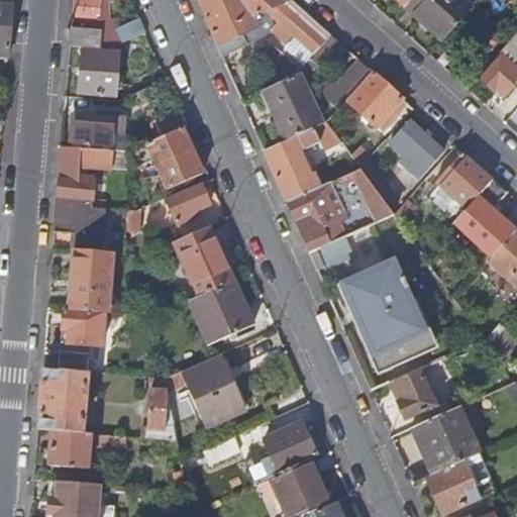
[(98,24),(99,0),(74,0),(73,22),(98,24)]
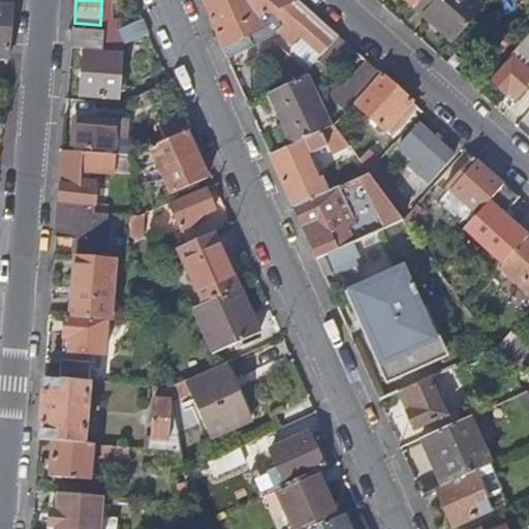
[(200,0),(221,48),(262,28),(258,17),(294,0),(200,0)]
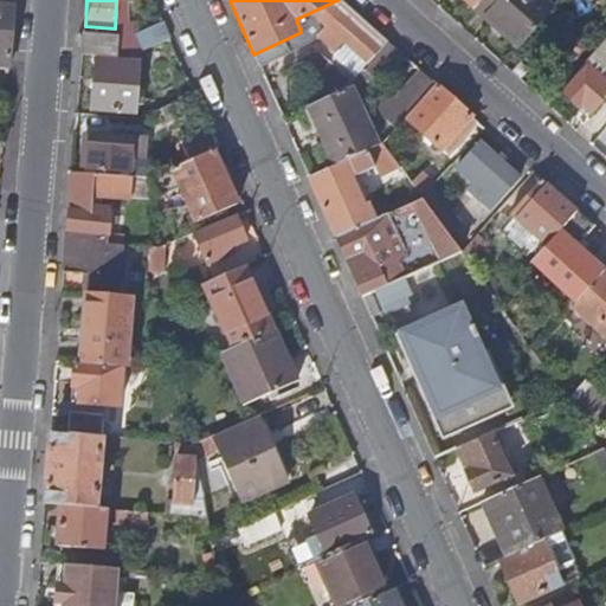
[(345,43),(368,63),(388,40),(341,0),(337,0),(296,19),(301,32),(253,55),(260,66),(313,44),(320,34),(336,51),(345,43)]
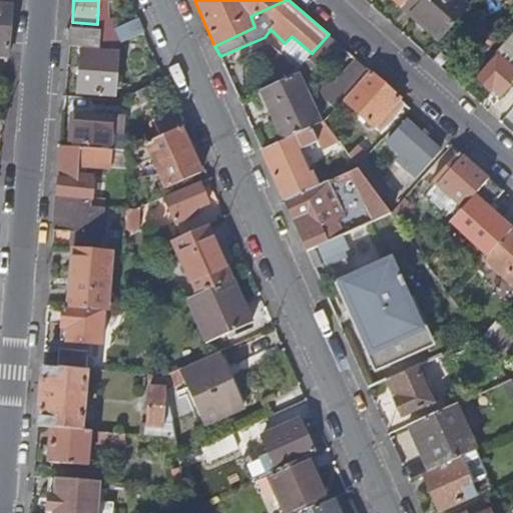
[(456,0),(408,0),(402,8),(439,40),(467,9),(456,0)]
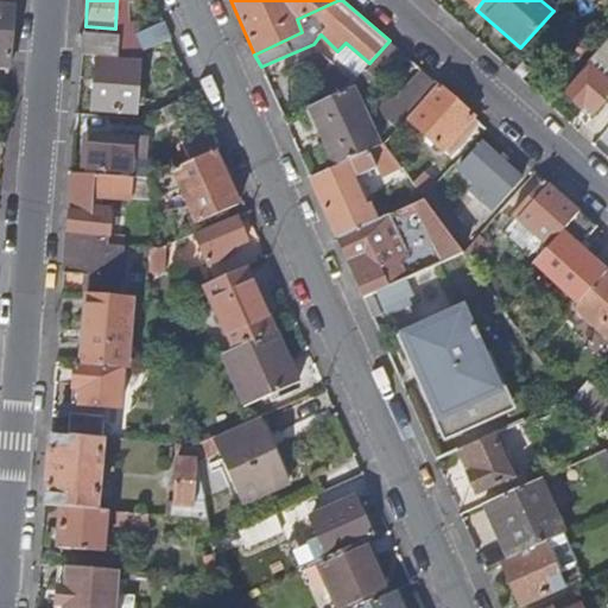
[(0,68),(10,69),(16,6),(0,5),(0,68)]
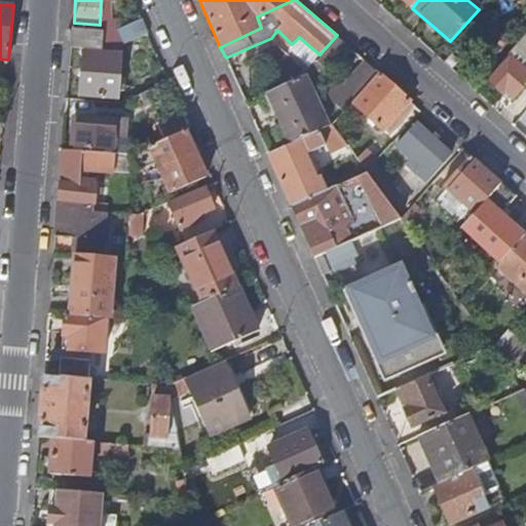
[(128,40),(150,28),(144,16),(122,28),(128,40)]
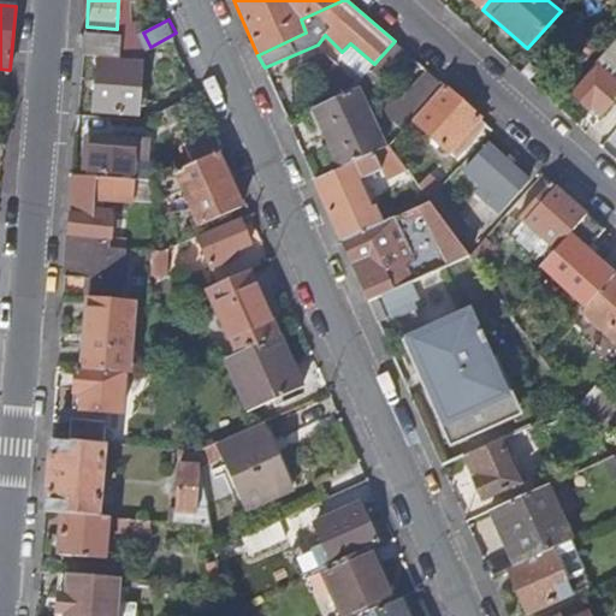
[(84,55),(120,59),(122,36),(86,34),(84,55)]
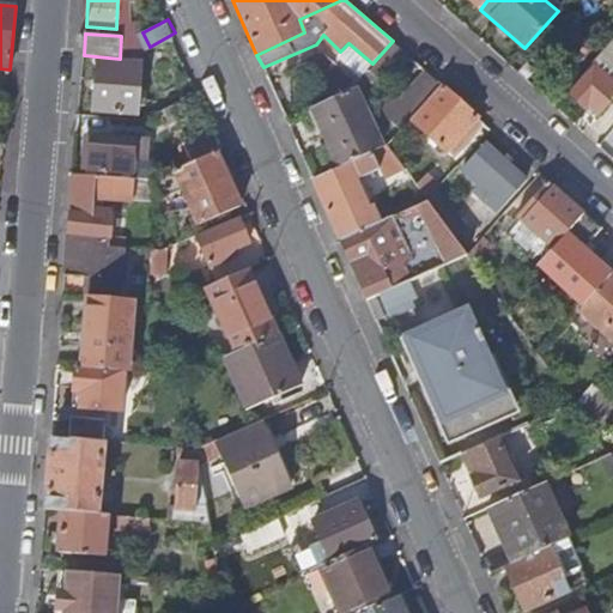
[(612,38),(592,62),(594,65),(569,95),(587,110),(589,107),(599,115),(612,98),(612,38)]
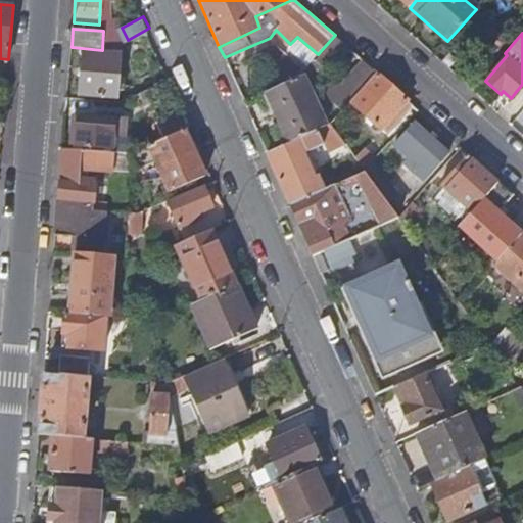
[(318,54),(303,72),(315,82),(346,45),(335,35),(318,54)]
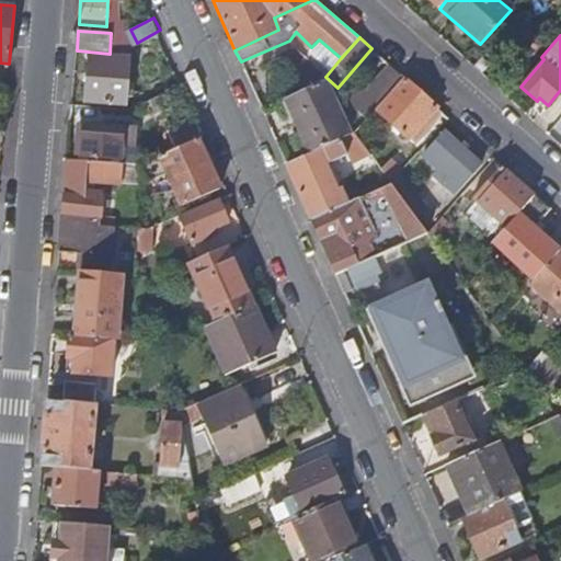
[(130,58),(92,55),(88,103),(126,106),(128,92),(134,92),(135,86),(128,84),(130,58)]
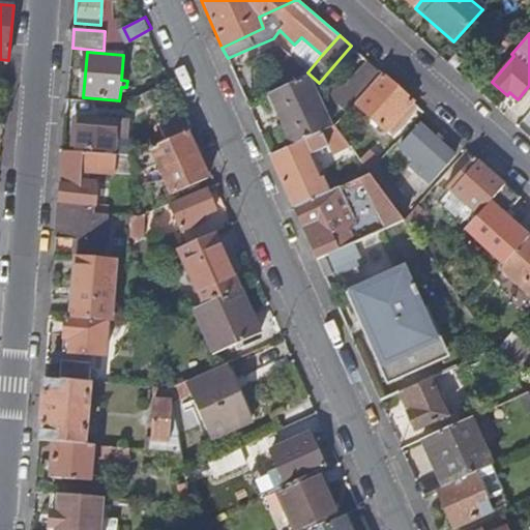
[(355,102),(382,74),(370,62),(348,87),(340,79),(329,91),(331,105),(344,116),(346,114),(355,102)]
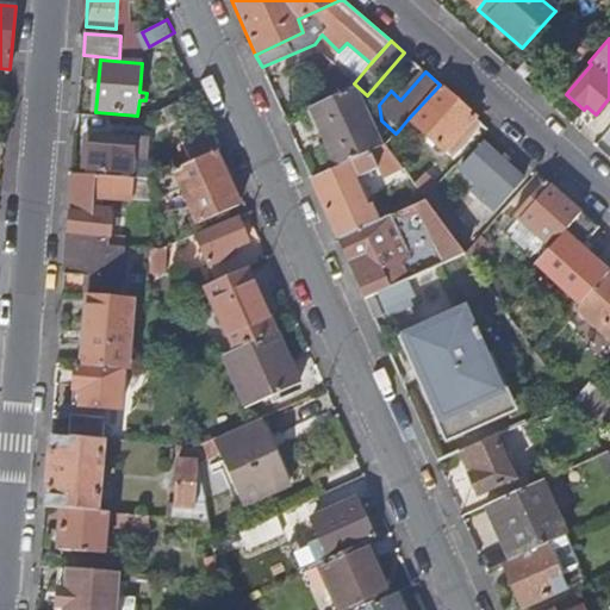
[(480,122),(440,85),(409,118),(449,155),(480,122)]
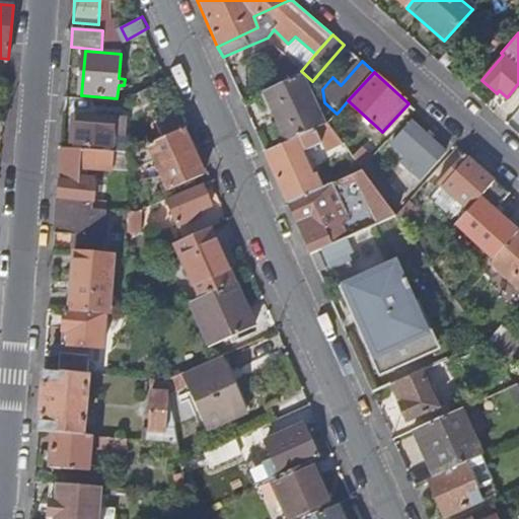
[(266,90),(288,142),(316,130),(320,127),(298,76),(294,78),(266,90)]
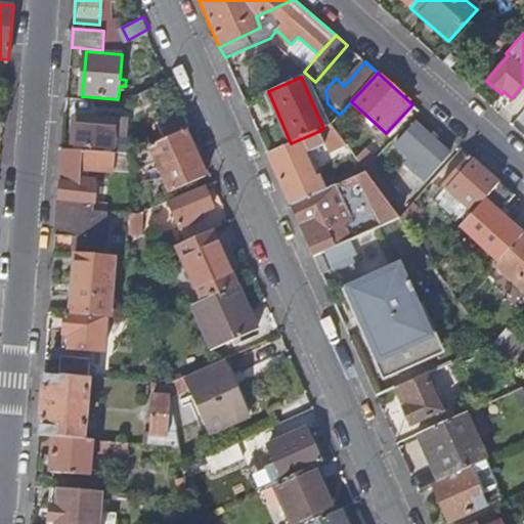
[(145,104),(174,93),(169,81),(140,93),(145,104)]
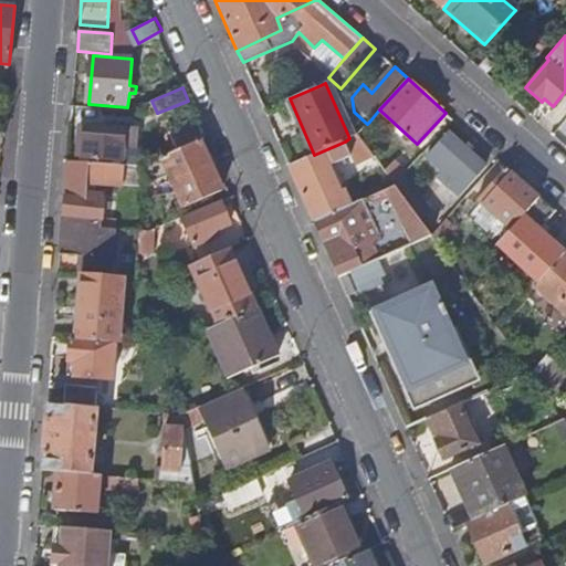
[(178,150),(199,142),(205,138),(198,123),(170,135),(178,150)]
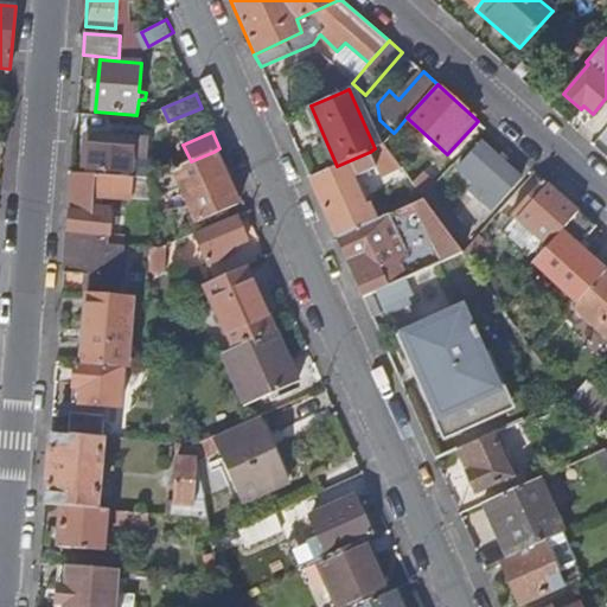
[(131,160),(138,161),(138,147),(132,147),(133,139),(97,136),(97,139),(91,139),(90,151),(89,153),(87,154),(85,166),(88,171),(131,173),(131,160)]
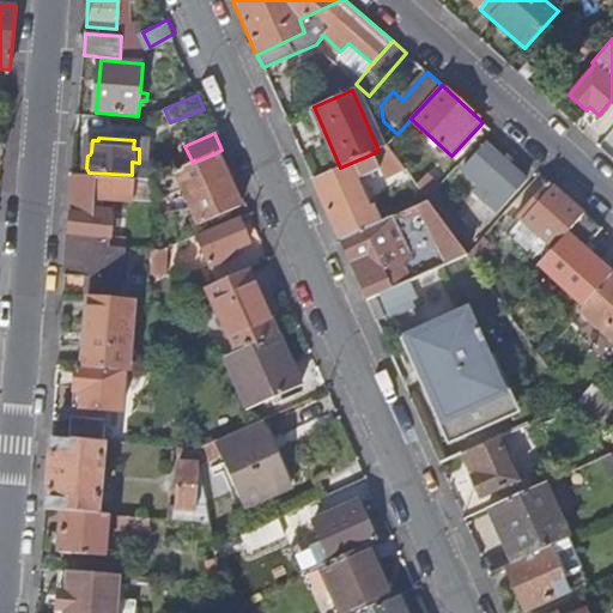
[(525,180),(486,145),(461,173),(483,190),(479,195),(496,212),(525,180)]
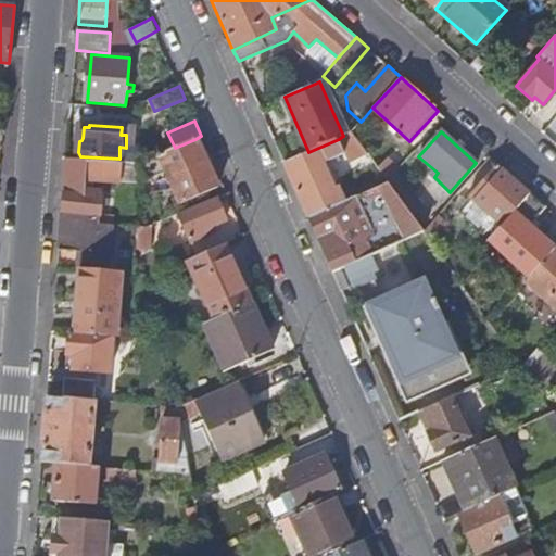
[(339,139),(344,153),(354,149),(353,147),(358,143),(351,134),(343,136),(339,139)]
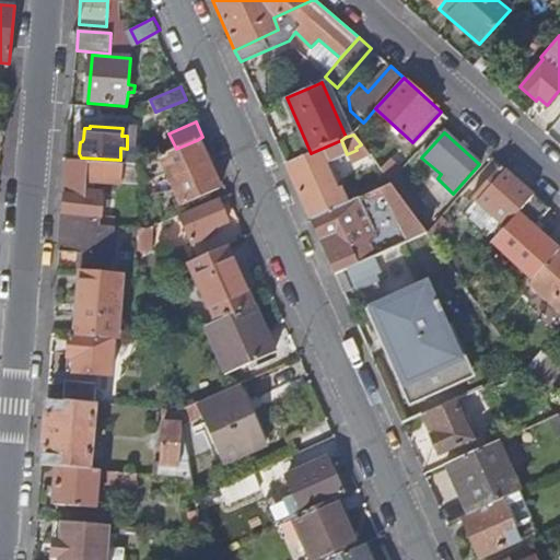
[(181,206),(219,189),(197,140),(176,149),(139,166),(146,183),(166,174),(181,206)]
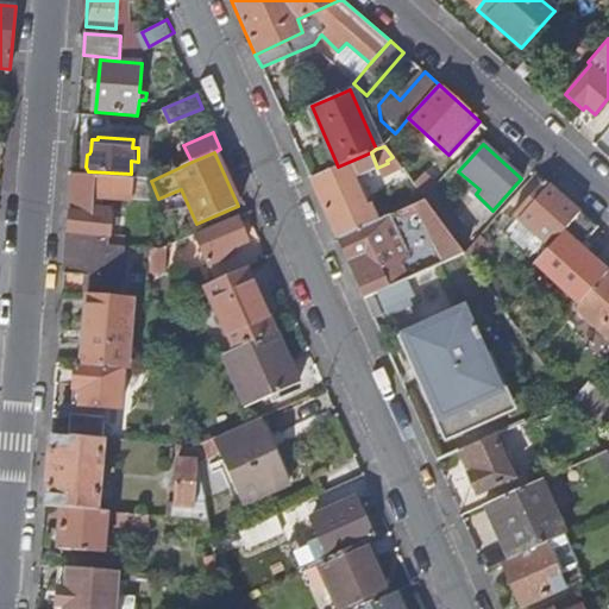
[(377,168),(371,152),(338,167),(311,179),(338,238),(376,221),(368,202),(372,200),(366,186),(359,189),(355,177),(377,168)]
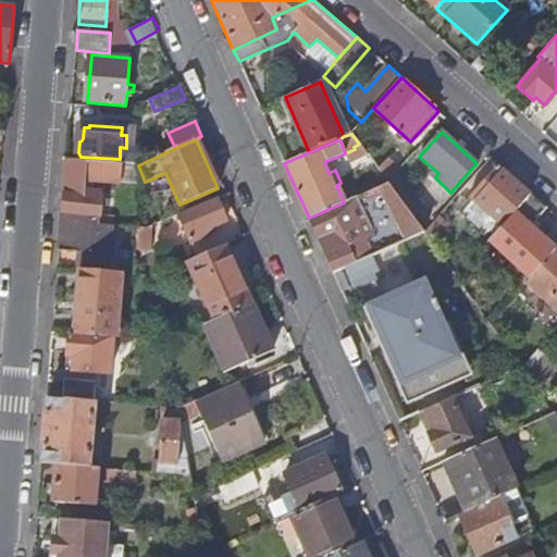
[(362,150),(359,144),(354,147),(355,149),(358,152),(362,150)]
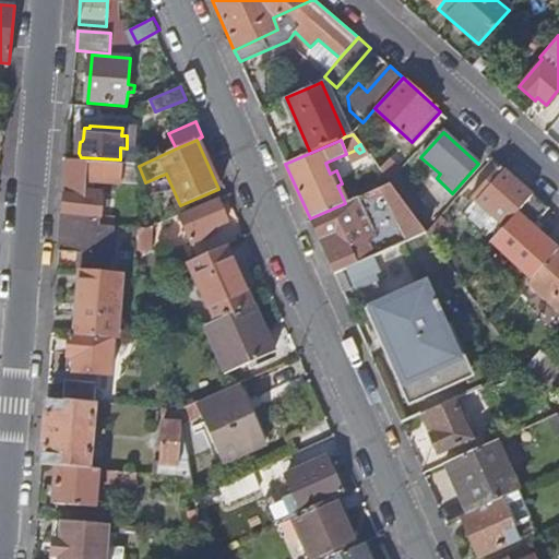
[(384,156),(373,164),(390,182),(399,171),(384,156)]
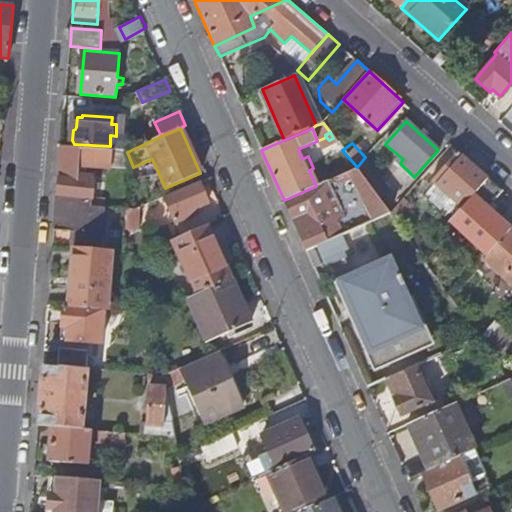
[(112,150),(61,146),(57,197),(92,199),(93,180),(77,180),(78,166),(111,168),(112,150)]
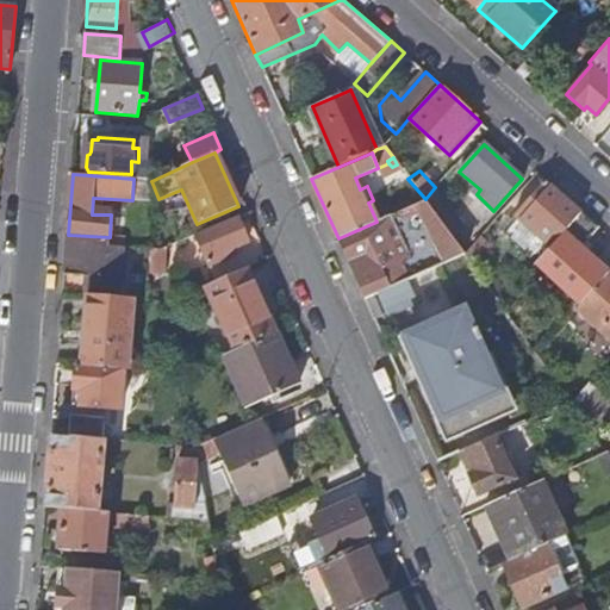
[(582,212),(546,180),(515,216),(549,248),(582,212)]
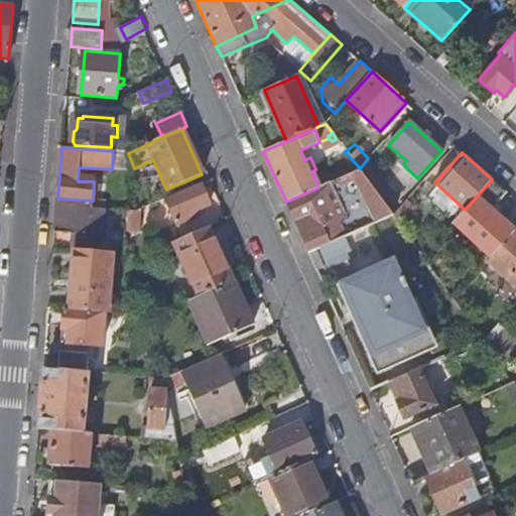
[(368,158),(360,168),(381,199),(391,190),(369,158),(368,158)]
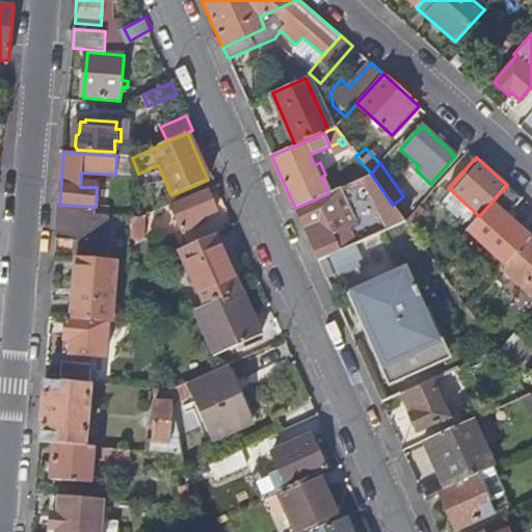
[(393,205),(371,174),(328,193),(344,232),(326,240),(333,255),(405,221),(393,205)]
